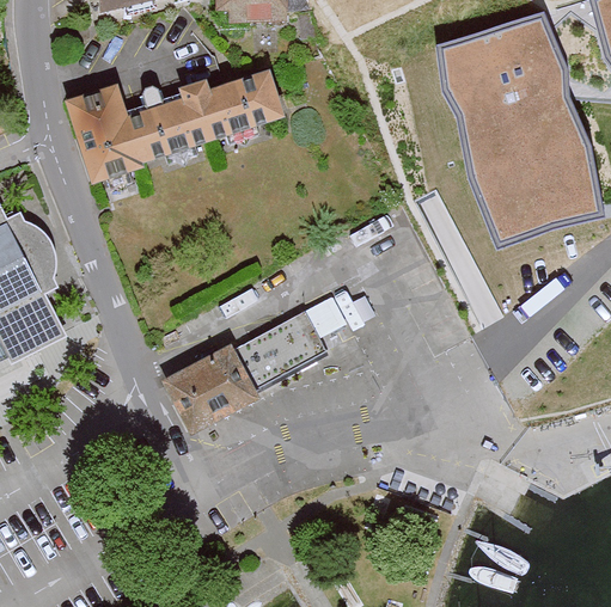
[(220,0),(221,22),(292,22),(291,0),(220,0)]
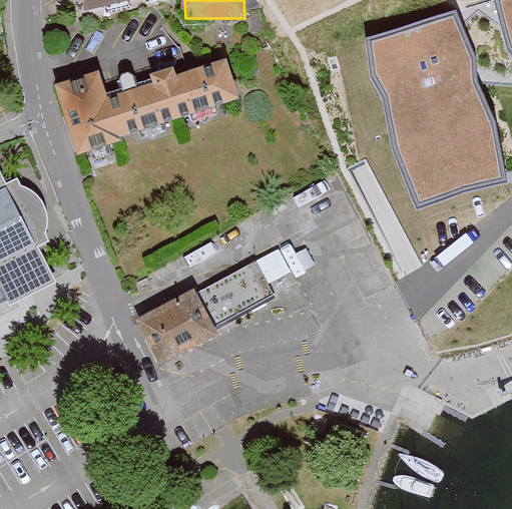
[(478,0),(363,34),(369,74),(381,94),(392,147),(415,205),(462,189),(506,179),(495,119),(477,80),(492,81),(511,81),(511,0),(478,0)]
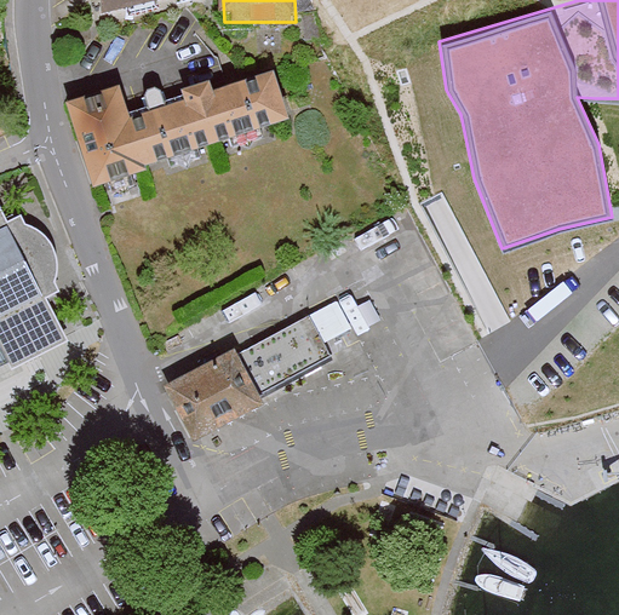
[(119,88),(68,104),(92,188),(147,172),(144,162),(288,121),(274,73),(211,91),(207,80),(183,87),(185,98),(126,116),(119,88)]
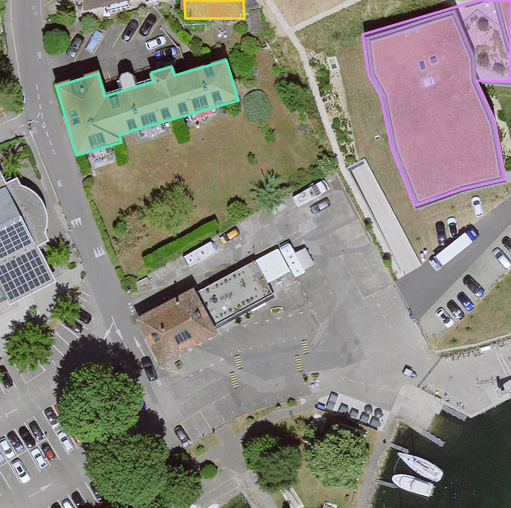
[(0,309),(57,281),(38,247),(45,230),(46,209),(29,192),(6,183),(0,171),(0,309)]
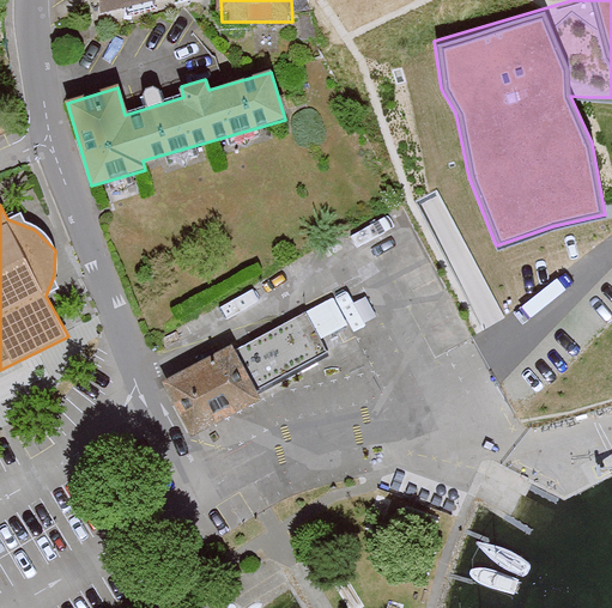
[(303,309),(234,351),(261,397),(332,356),(303,309)]
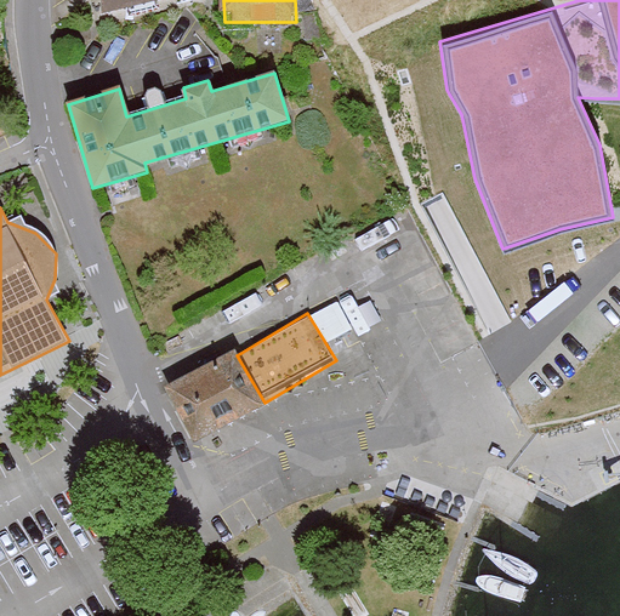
[(237,355),(174,393),(202,440),(265,403),(237,355)]
